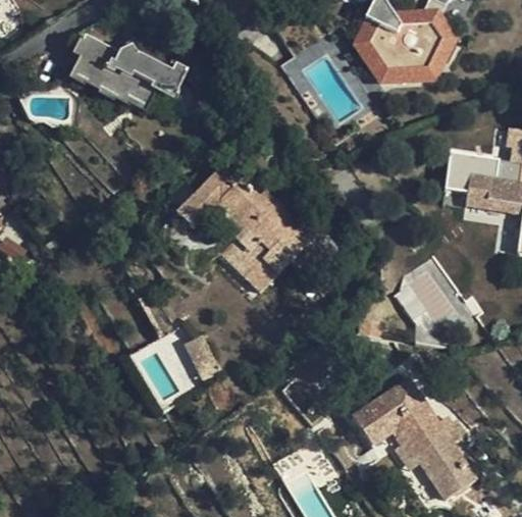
[(397,16),(385,0),(373,0),(365,17),(372,21),(362,42),(356,46),(370,67),(376,64),(385,76),(392,76),(398,73),(427,72),(434,57),(444,62),(454,44),(438,20),(448,0),(428,0),(421,15),(397,16)]
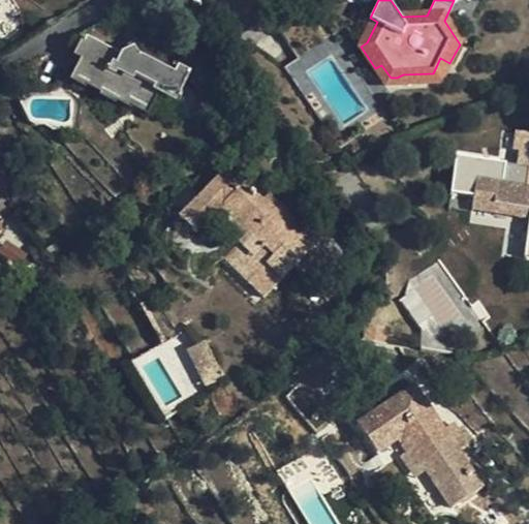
[(86,56),(79,71),(76,76),(126,100),(129,96),(144,103),(154,83),(177,94),(189,68),(177,61),(174,69),(137,51),(132,43),(120,50),(86,33),(76,51),(86,56)]
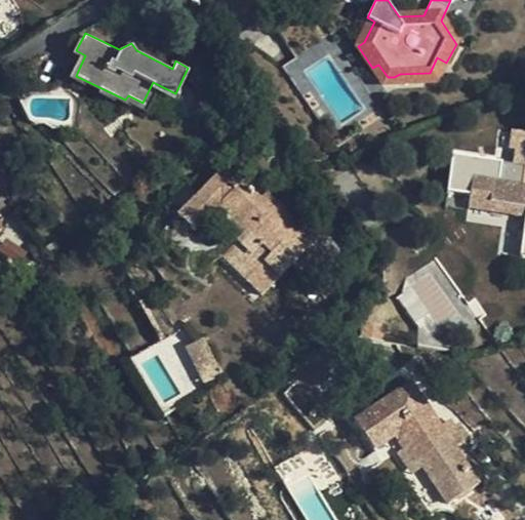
[(513,160),(502,159),(501,168),(500,177),(473,174),(470,197),(517,204),(516,213),(524,214),(524,215),(521,245),(524,244),(524,181),(523,182),(524,164),(524,128),(513,126),(510,146),(516,147),(513,160)]
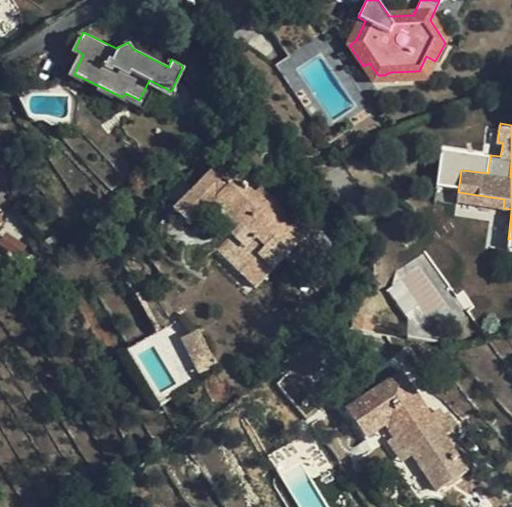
[(479,163),(489,164),(490,155),(481,154),(479,163)]
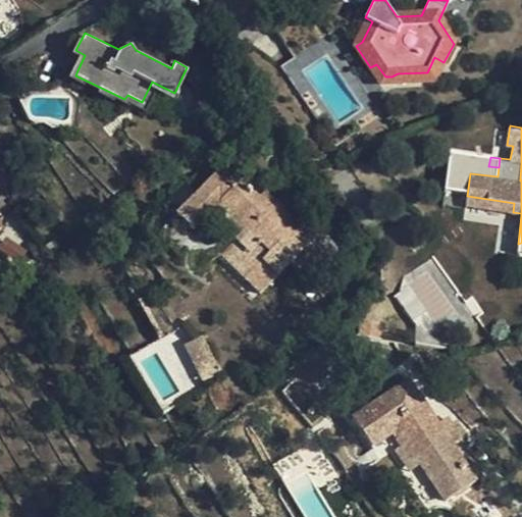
[(275,214),(283,206),(264,188),(257,195),(239,176),(235,182),(218,166),(202,184),(203,184),(175,212),(192,228),(214,205),(219,199),(260,239),(249,250),(235,237),(220,252),(260,290),(278,270),(263,255),(291,229),(275,214)]
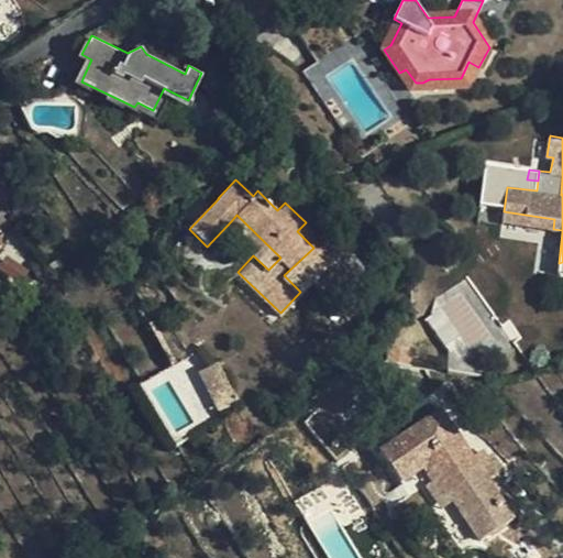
[(554,219),(504,211),(503,221),(553,229),(554,219)]
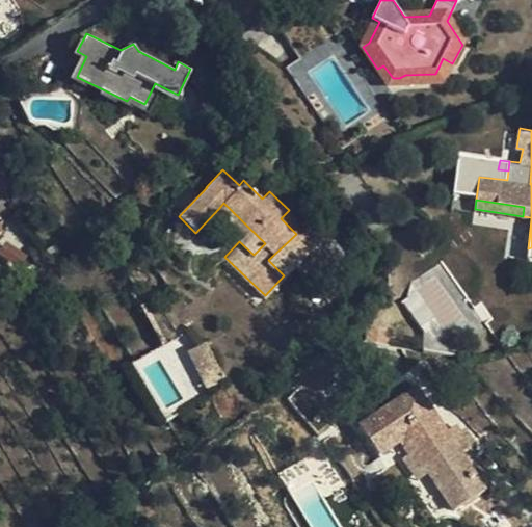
[(223,203),(218,209),(244,235),(239,241),(254,255),(265,243),(223,203)]
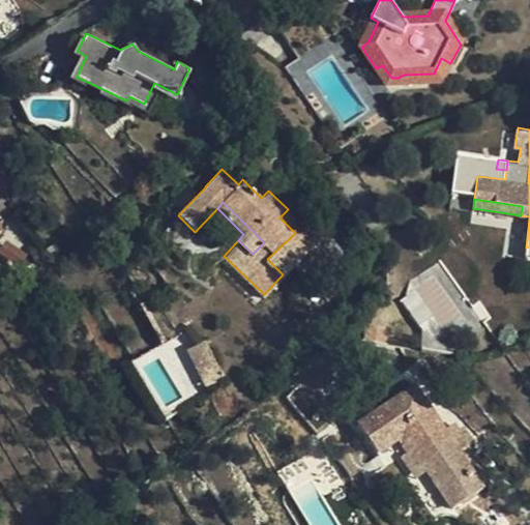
[(319,239),(288,209),(280,217),(295,233),(267,259),(283,274),(319,239)]
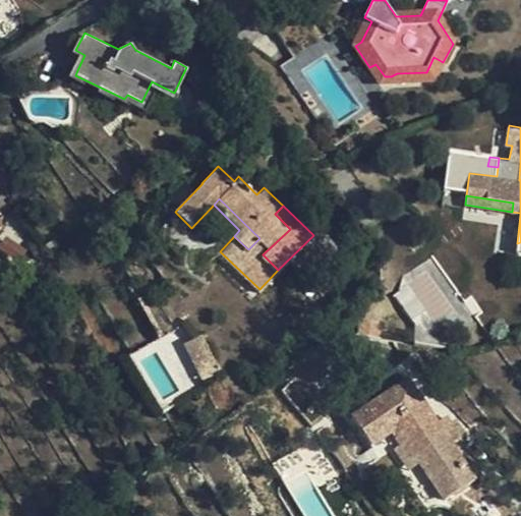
[(124,264),(132,277),(145,269),(137,256),(124,264)]
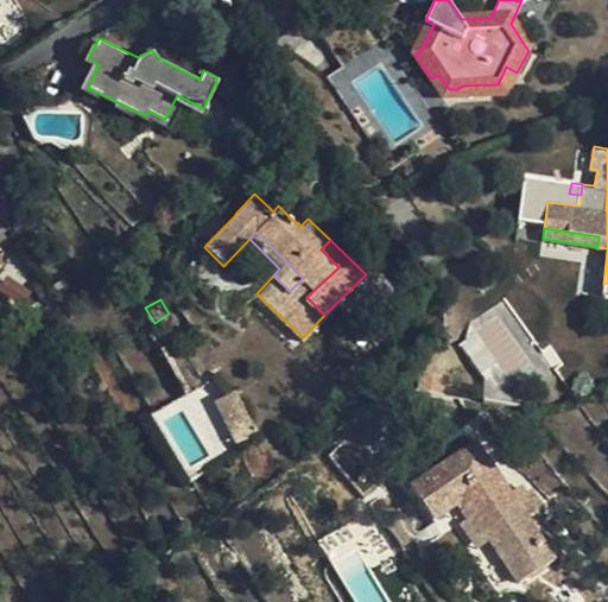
[(261,429),(239,386),(217,397),(235,428),(244,424),(249,435),(261,429)]
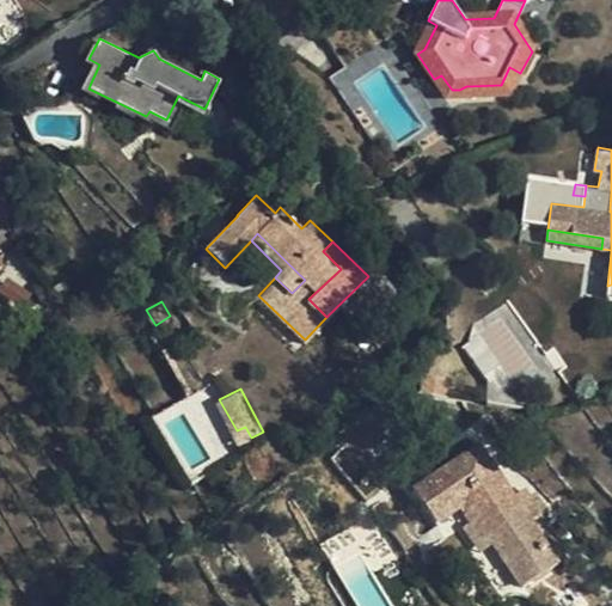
[(436,521),(458,506),(466,500),(479,519),(485,515),(499,536),(491,539),(494,542),(522,586),(558,561),(531,519),(536,515),(527,503),(533,500),(528,493),(524,485),(513,491),(479,441),(414,488),(436,521)]
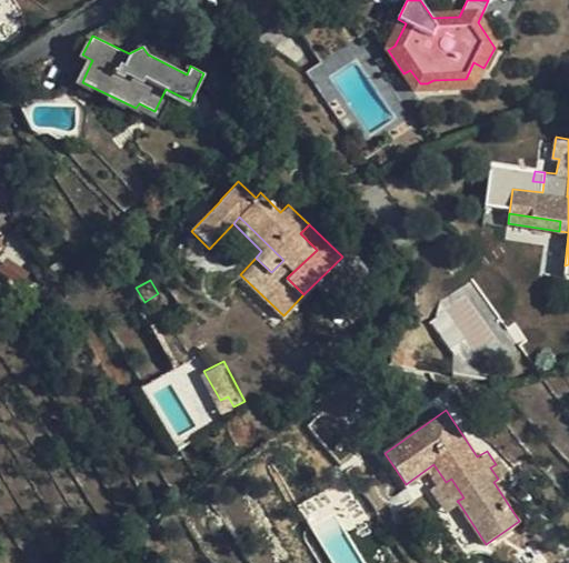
[(498,454),(491,458),(496,464),(490,468),(498,479),(510,471),(498,454)]
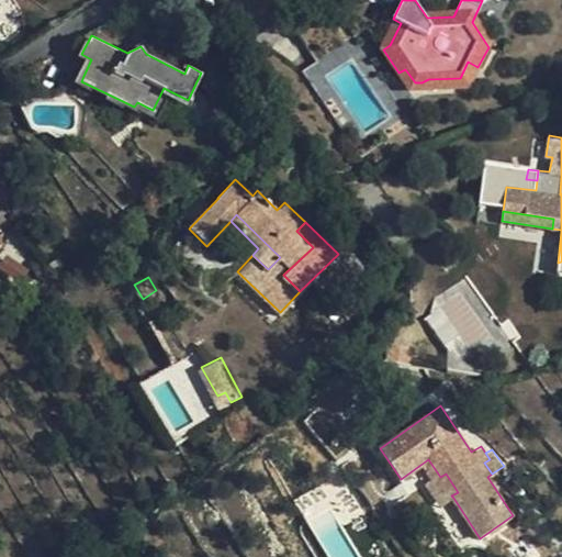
[(441,507),(453,498),(451,496),(458,492),(446,474),(440,477),(428,459),(420,465),(430,479),(425,483),(441,507)]
